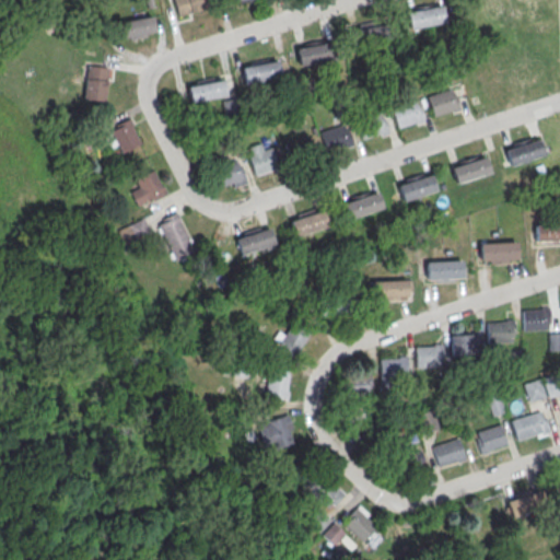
[(210,7),(208,0),(171,0),(176,15),(210,7)]
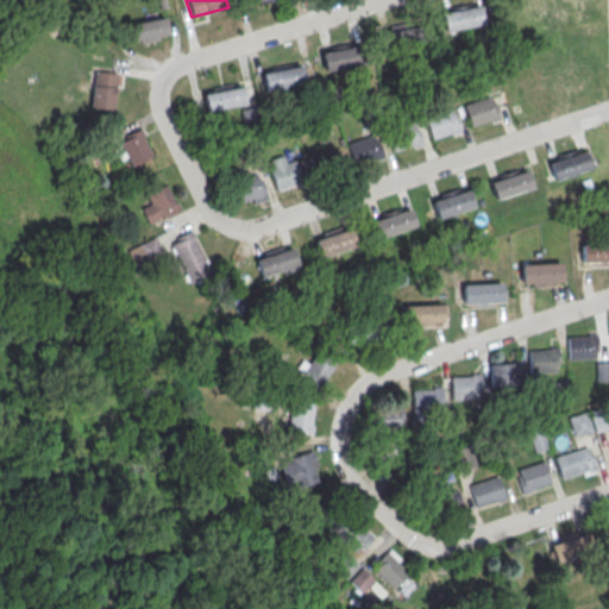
[(444,11),(446,29),(483,25),(481,7),(444,11)]
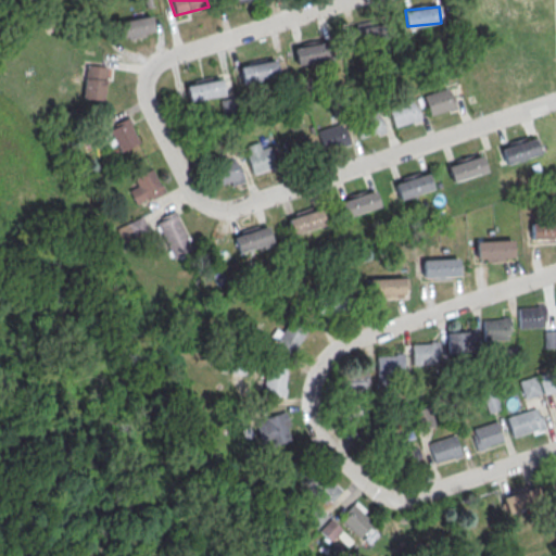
[(382,13),(346,28),(354,47),(390,32),(382,13)]
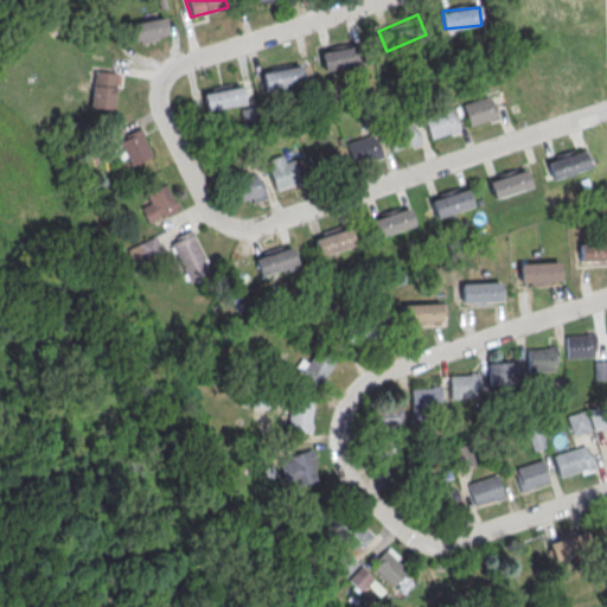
[(168,38),(165,17),(126,23),(129,44),(168,38)]
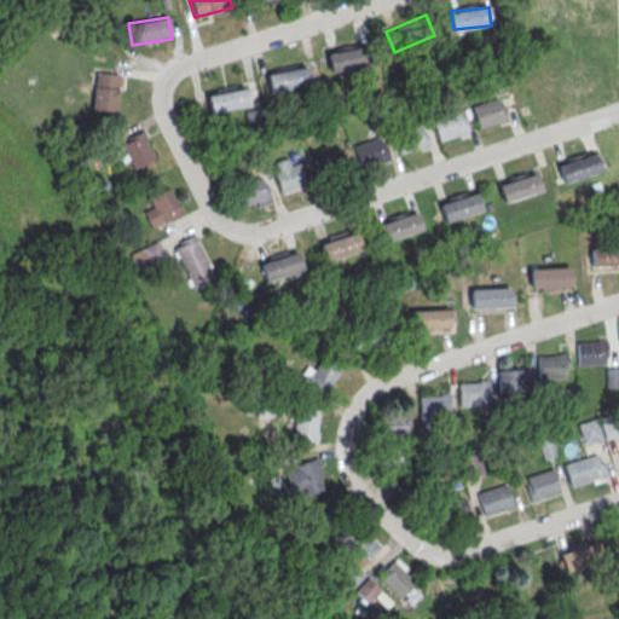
[(370,65),(366,44),(325,51),(329,73),(370,65)]
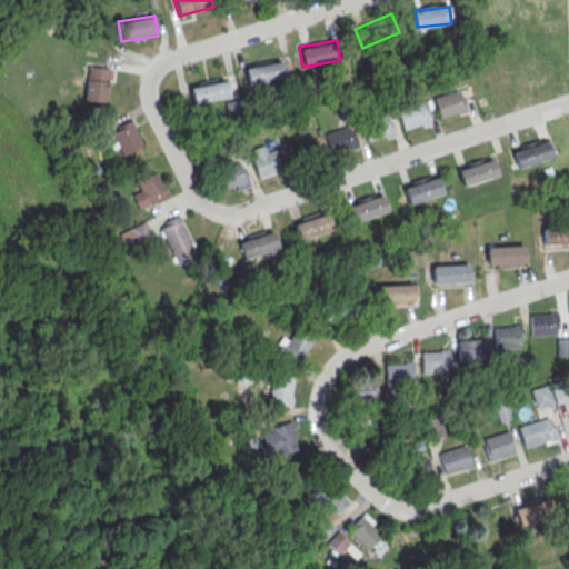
[(242,67),(248,87),(286,78),(280,58),(242,67)]
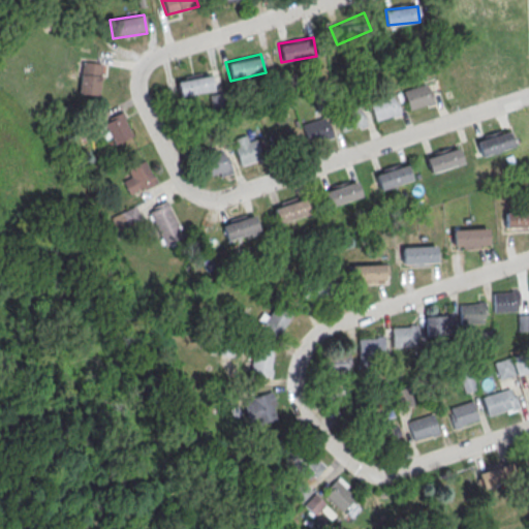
[(98,95),(101,63),(82,61),(78,93),(98,95)]
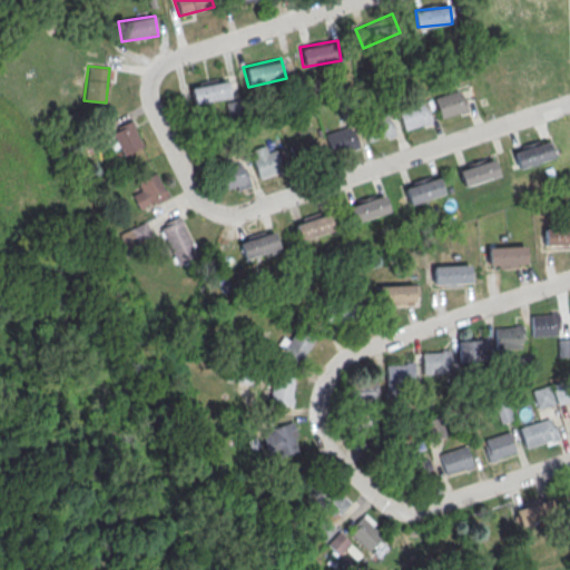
[(193,104),(229,97),(226,80),(189,86),(193,104)]
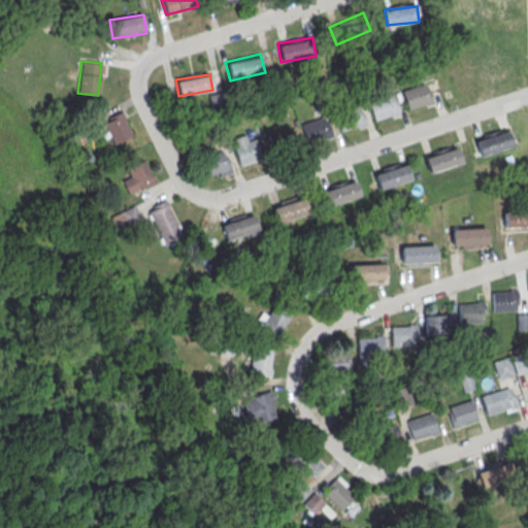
[(402,92),(425,85),(427,90),(430,89),(434,104),(427,106),(426,104),(408,110),(402,92)]
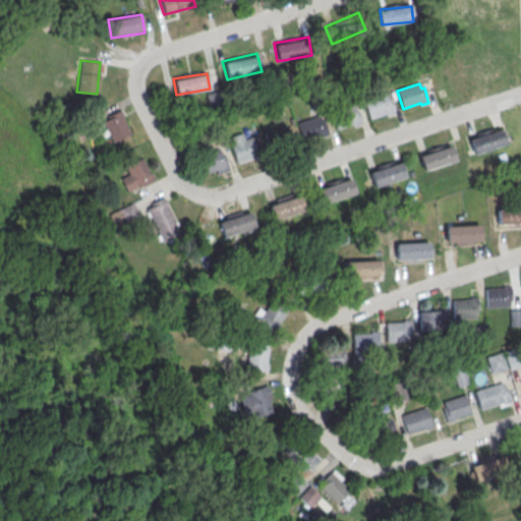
[(364,102),(386,94),(388,100),(391,99),(395,113),(388,116),(387,114),(369,119),(364,102)]
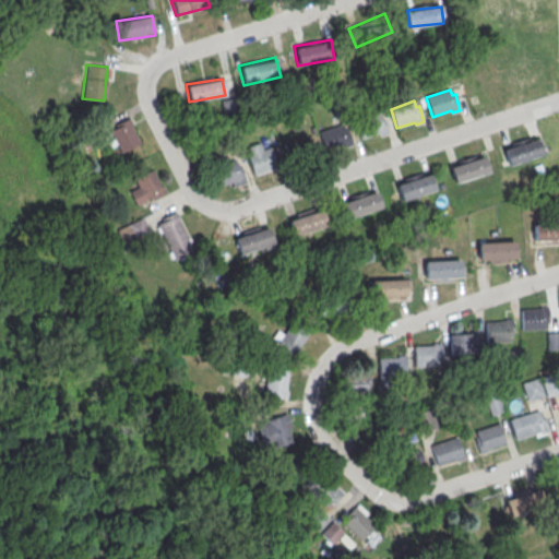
[(355,121),(378,114),(380,119),(383,119),(389,134),(380,137),(380,134),(361,141),(355,121)]
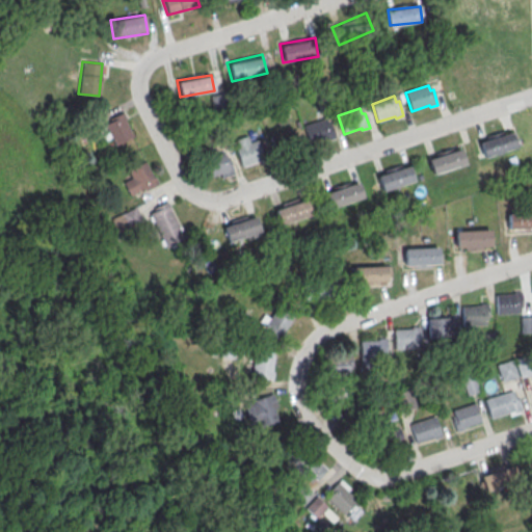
[(134,135),(123,112),(104,123),(115,144),(134,135)]
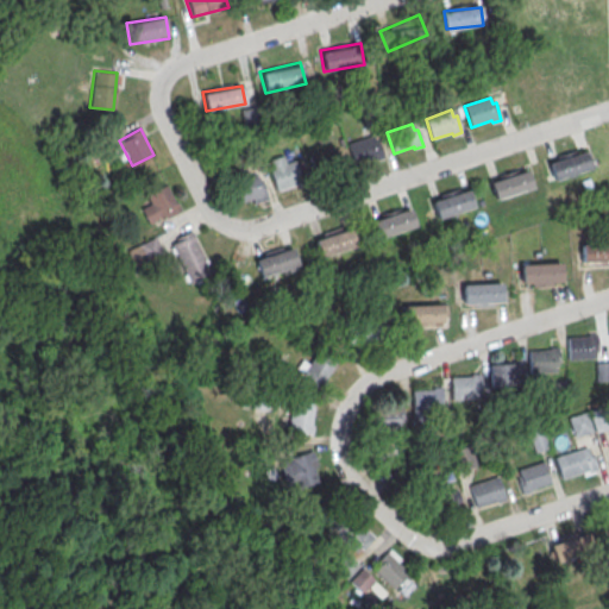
[(346,145),(372,136),(375,143),(378,142),(383,158),(375,162),(374,159),(353,165),(346,145)]
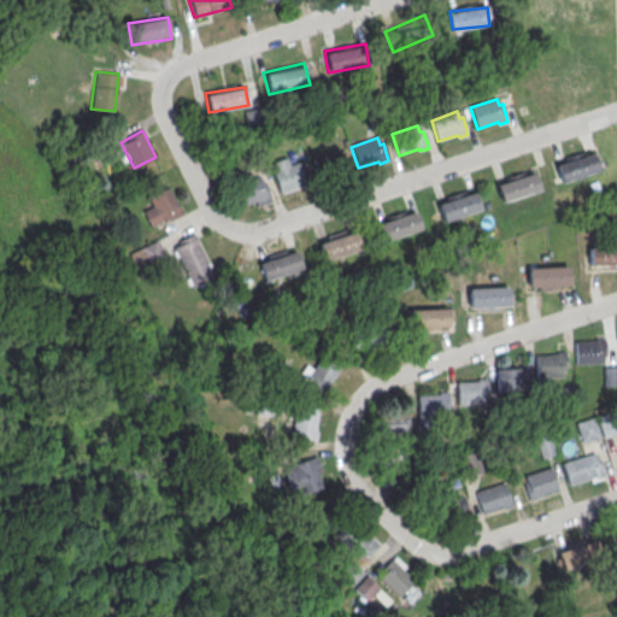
[(313,159),(339,150),(341,157),(345,156),(351,172),(341,176),(341,174),(321,180),(313,159)]
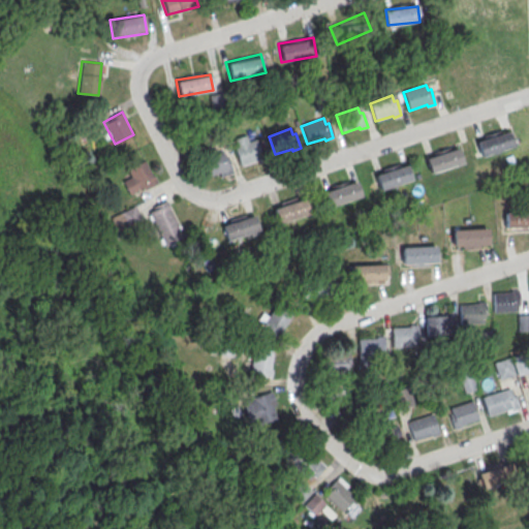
[(477,143),(509,131),(515,147),(484,157),(477,143)]
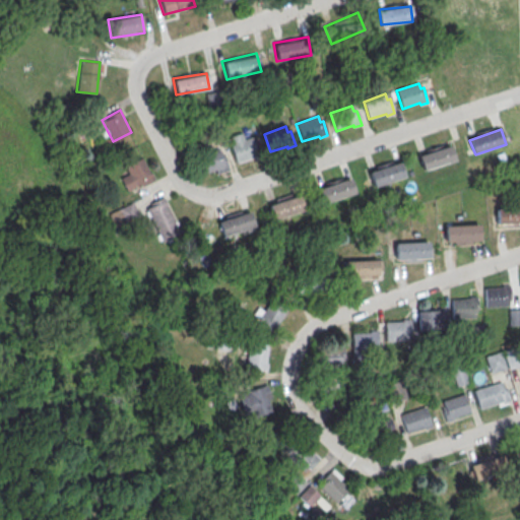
[(230,145),(252,138),(254,144),(257,143),(261,157),(254,160),(253,157),(236,164),(230,145)]
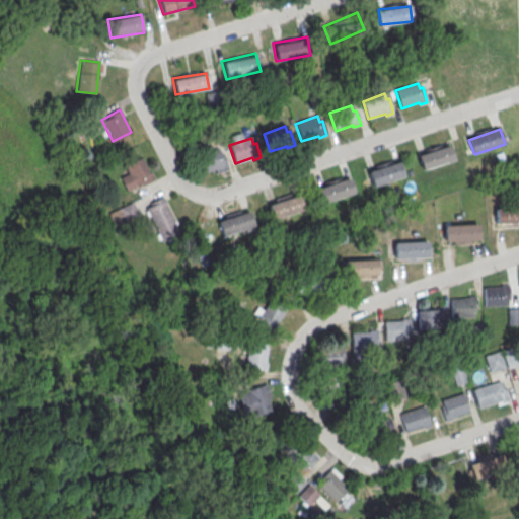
[(419,156),(449,146),(454,160),(424,171),(419,156)]
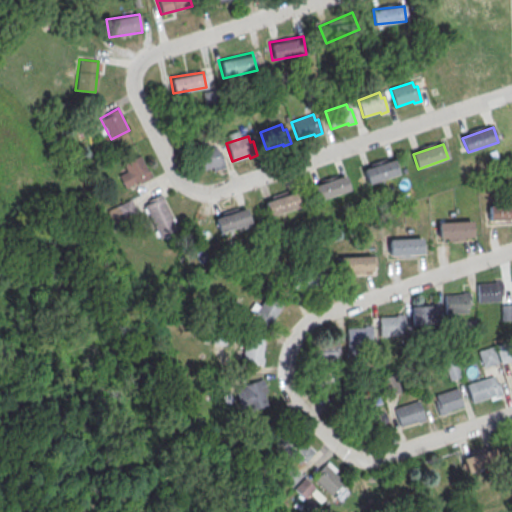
[(194,155),(215,147),(217,153),(220,152),(225,168),(214,172),(212,168),(200,172),(194,155)]
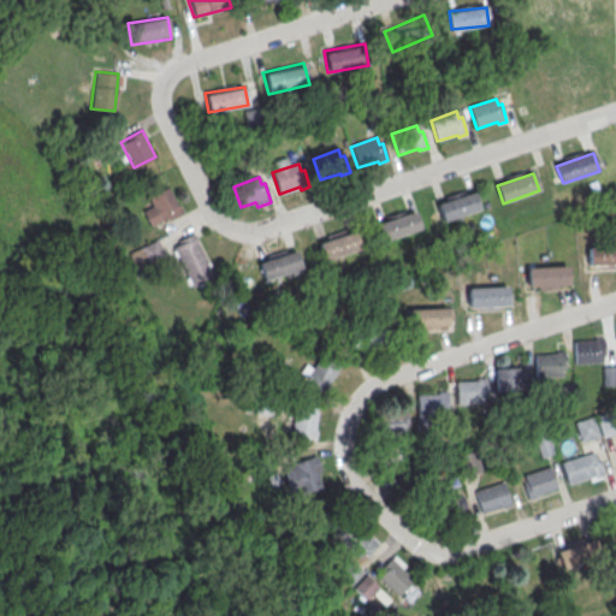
[(183,213),(170,185),(147,196),(152,207),(142,212),(150,229),(183,213)]
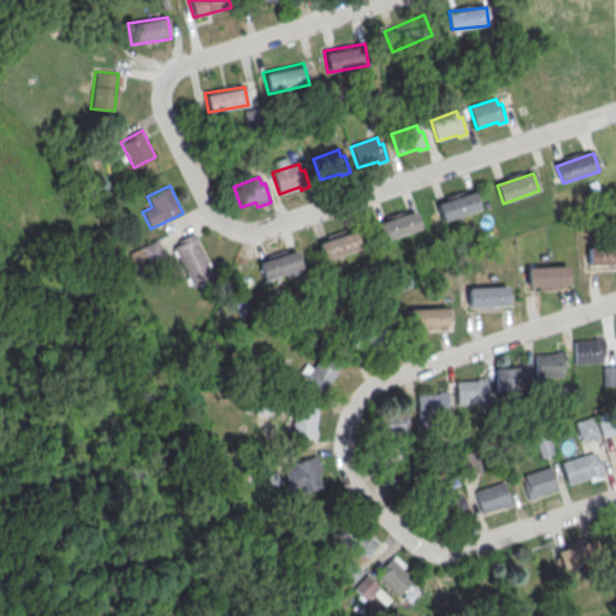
[(437,206),(474,193),(480,211),(444,224),(437,206)]
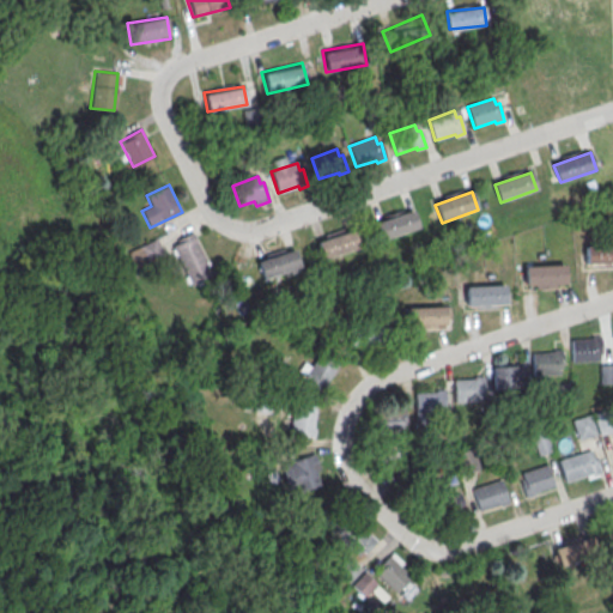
[(376,224),(413,212),(419,229),(382,242),(376,224)]
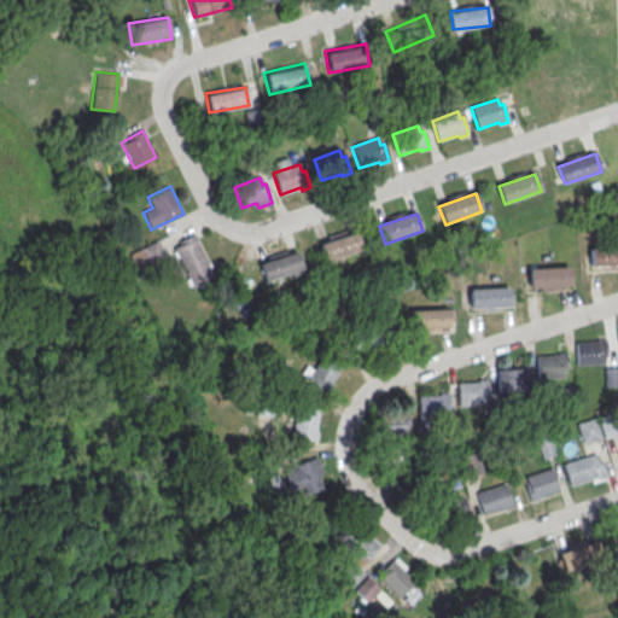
[(321,245),(357,232),(363,250),(327,263),(321,245)]
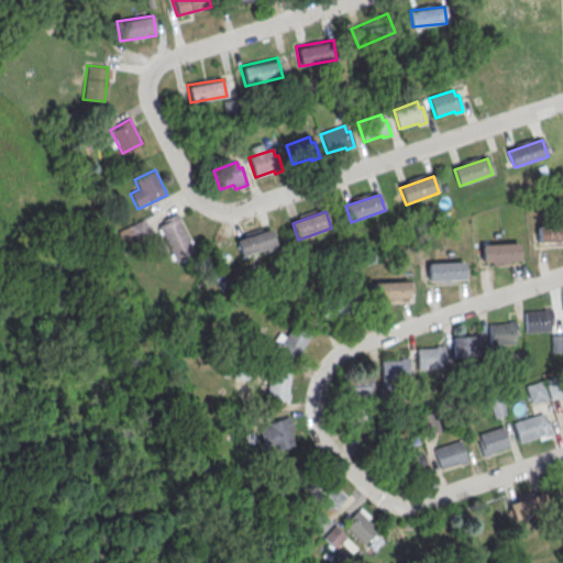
[(196,253),(178,213),(157,222),(174,262),(196,253)]
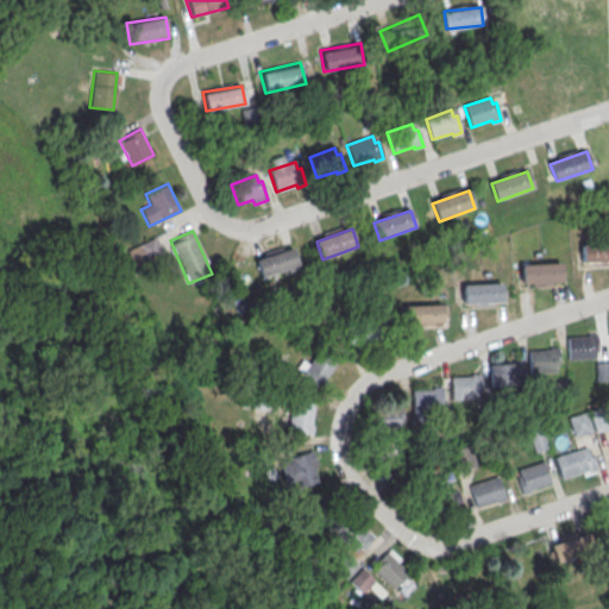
[(127,250),(135,265),(161,252),(154,237),(127,250)]
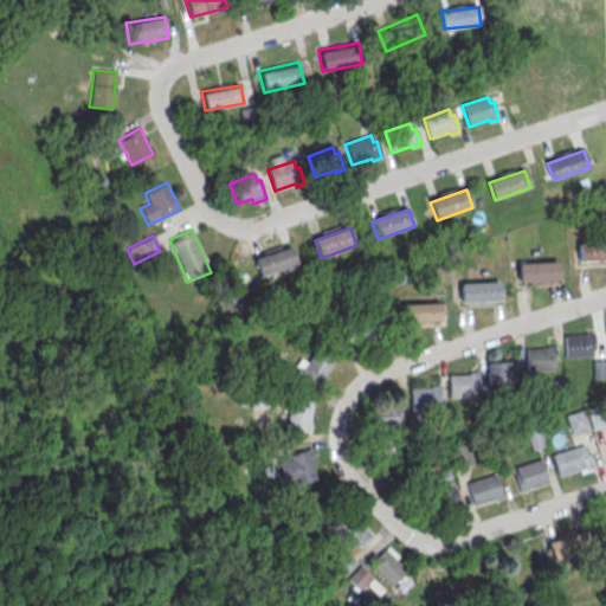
[(580,264),(579,245),(599,244),(600,266),(590,266),(590,264),(580,264)]
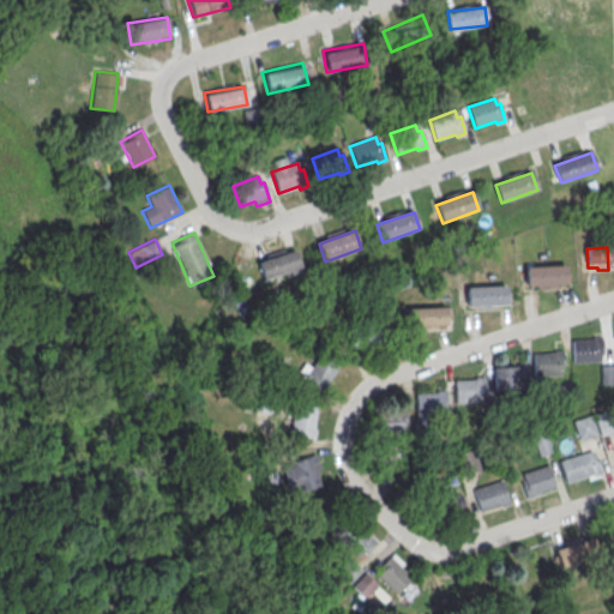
[(259,264),(295,251),(301,269),(265,282),(259,264)]
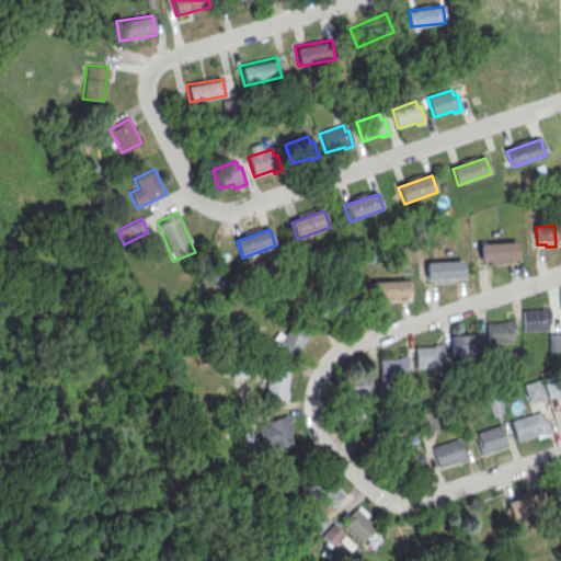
[(501,264),(500,244),(516,243),(517,261),(510,262),(510,264),(501,264)]
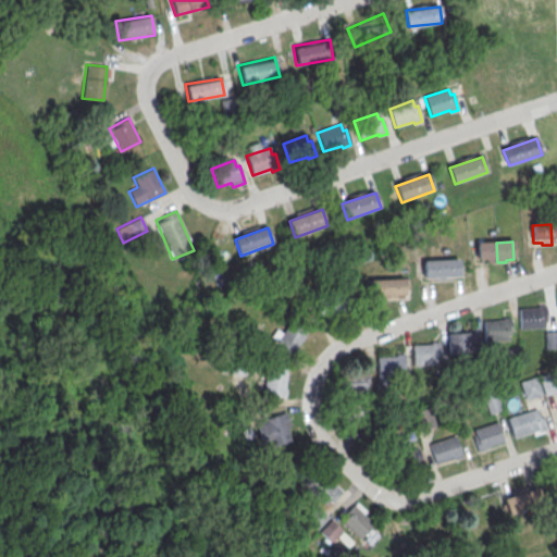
[(479,261),(478,243),(496,243),(497,262),(487,263),(487,261),(479,261)]
